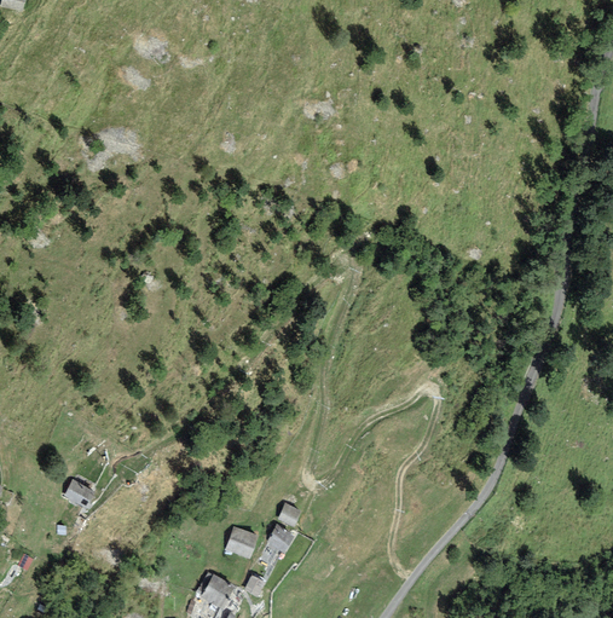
[(28,0),(9,0),(9,7),(25,11),(28,0)]
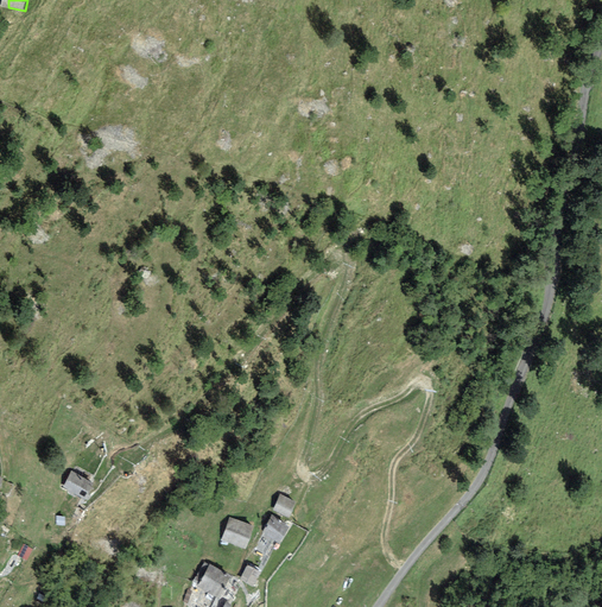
[(92,478),(75,472),(68,489),(84,495),(92,478)]
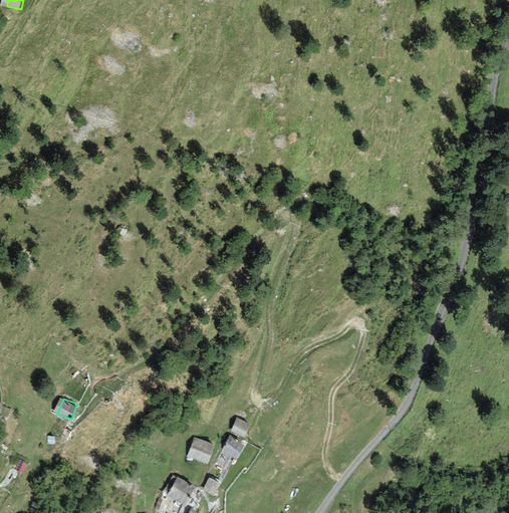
[(250,420),(236,415),(230,431),(244,436),(250,420)]
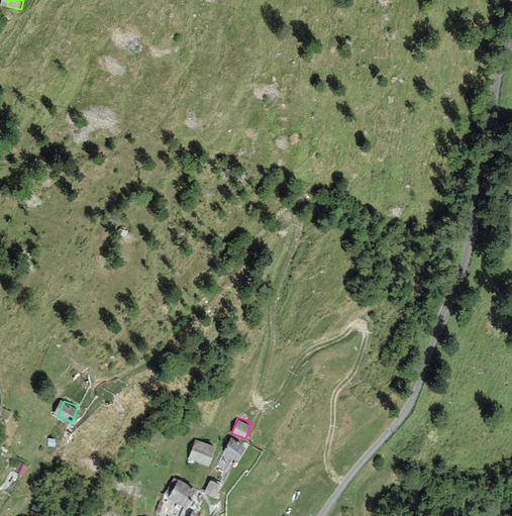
[(243,441),(229,436),(223,451),(238,456),(243,441)]
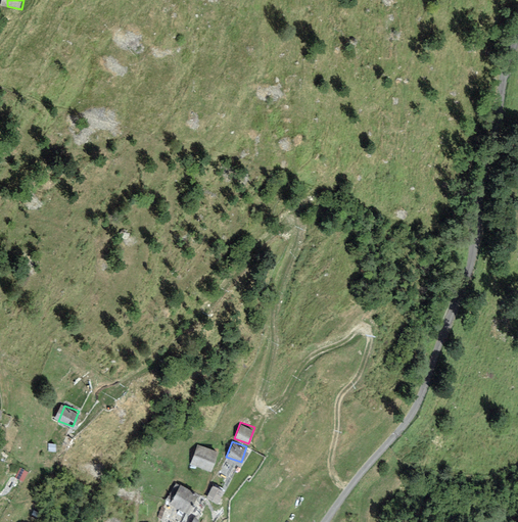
[(216,451),(198,445),(193,463),(210,468),(216,451)]
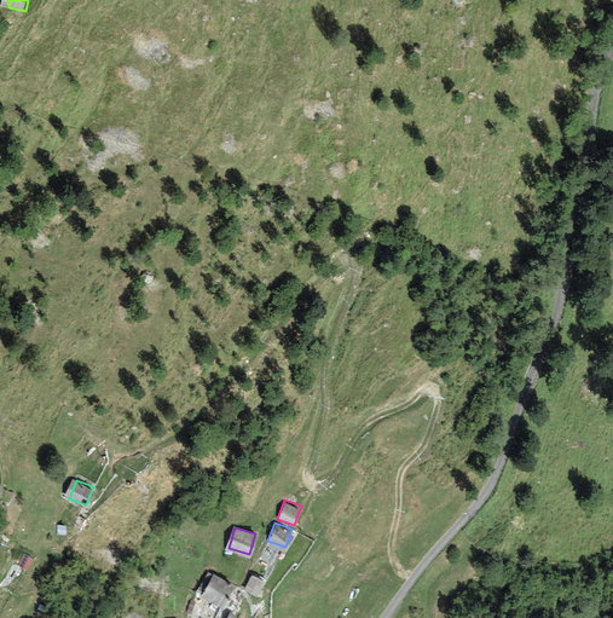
[(261,581),(250,572),(243,591),(255,596),(261,581)]
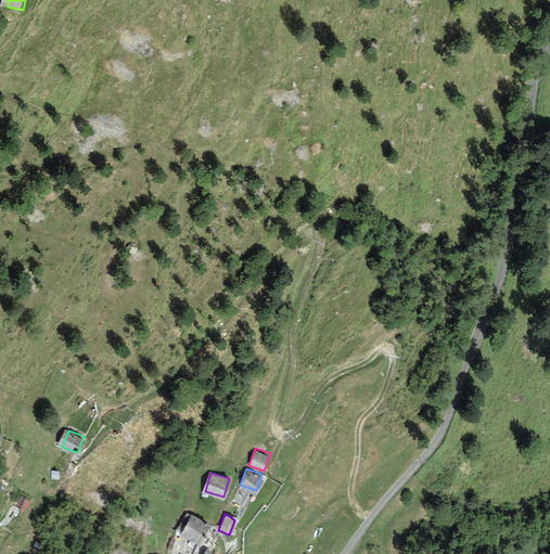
[(207,522),(190,514),(180,536),(197,543),(207,522)]
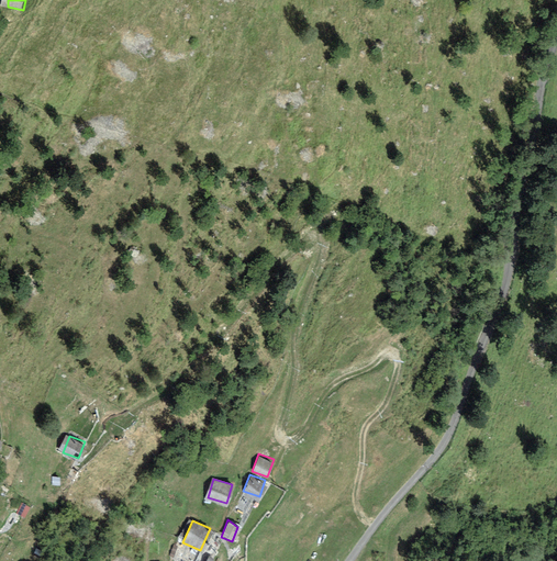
[(202,560),(204,557),(189,550),(184,560),(202,560)]
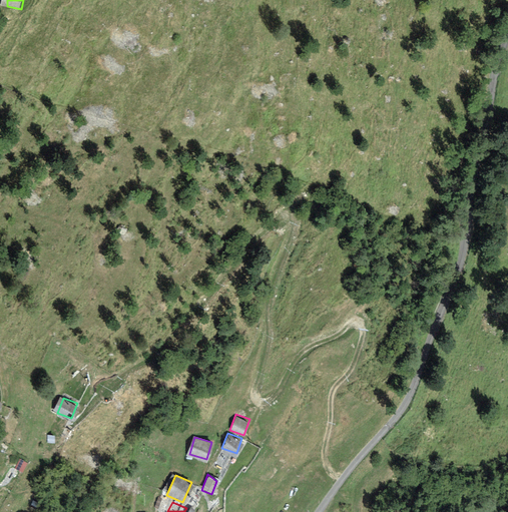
All buildings are outlined.
